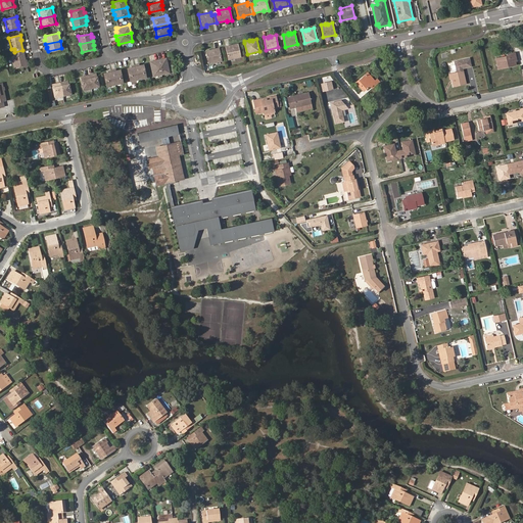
[(230,46),(226,47),(228,59),(240,56),(238,44),(233,45),(233,46),(230,47),(230,46)]
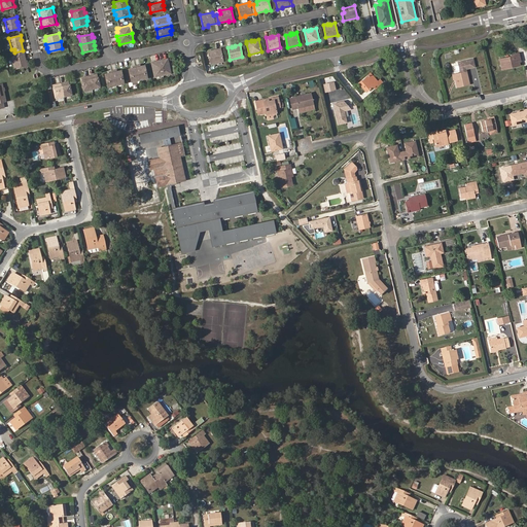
[(223,62),(220,48),(216,49),(216,50),(213,51),(213,50),(208,51),(211,64),(223,62)]
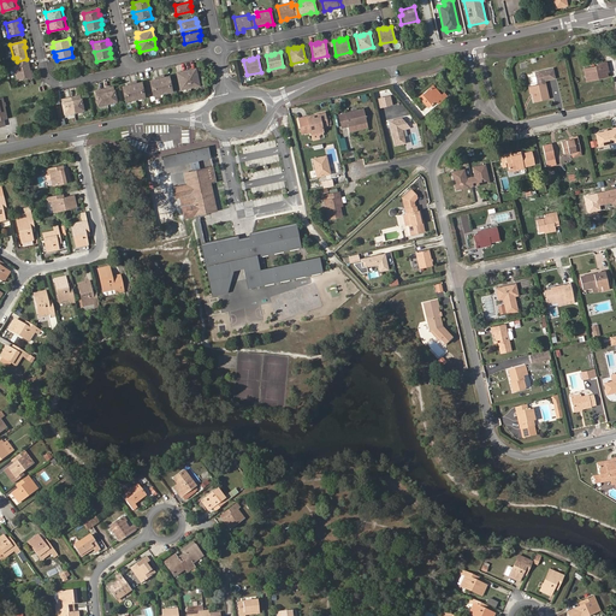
[(27,59),(17,61),(18,65),(15,66),(18,81),(33,77),(31,71),(30,71),(27,59)]
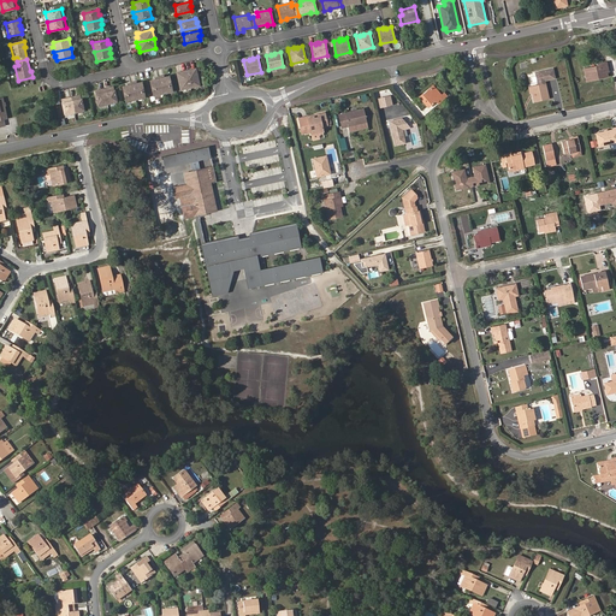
[(608,76),(606,72),(609,72),(606,61),(597,64),(597,65),(584,69),(586,78),(597,76),(597,80),(608,76)]
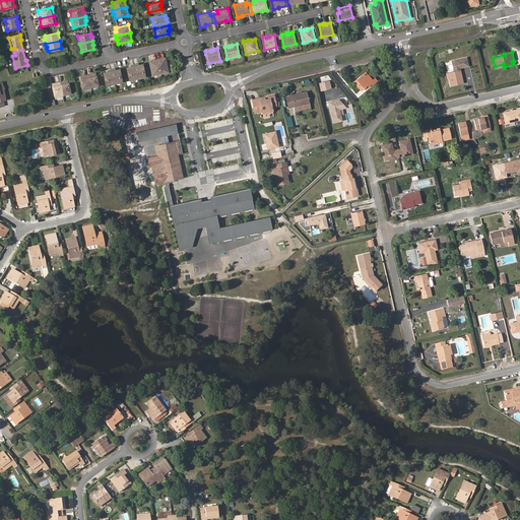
[(166,58),(157,60),(160,74),(169,72),(166,58)]
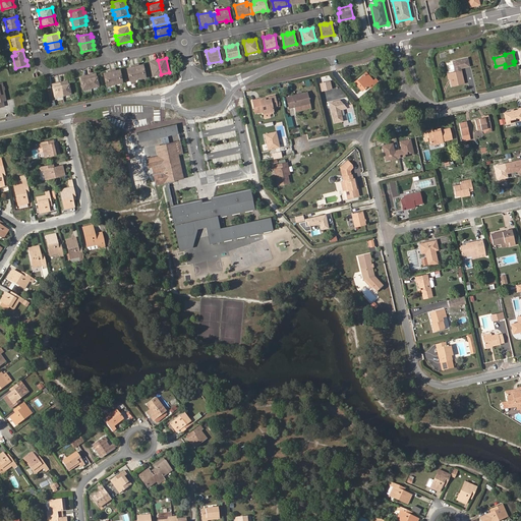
[(464,83),(461,68),(469,66),(468,58),(453,61),(455,72),(450,73),(451,78),(450,78),(452,85),(464,83)]
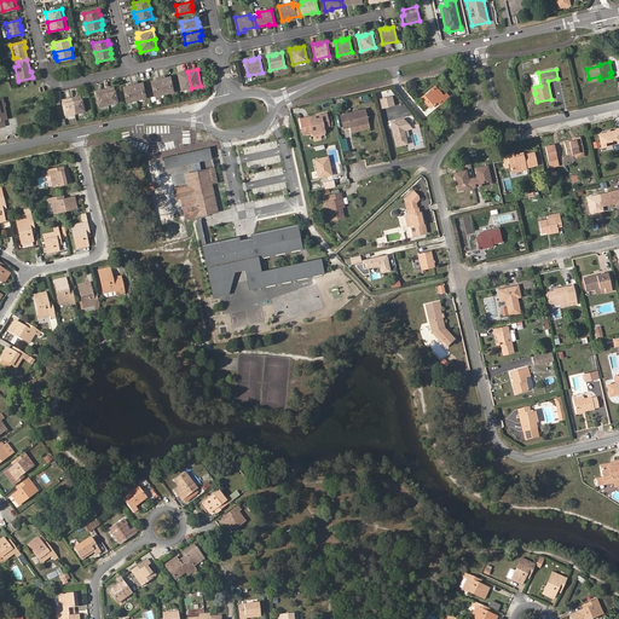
[(187,71),(178,74),(181,90),(191,88),(187,71)]
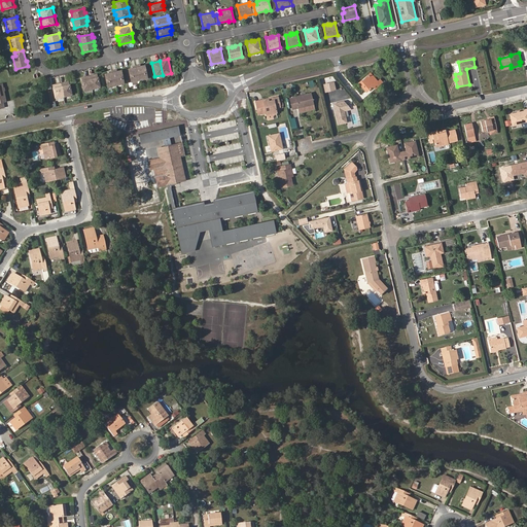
[(147,78),(144,65),(140,66),(140,65),(136,66),(139,79),(147,78)]
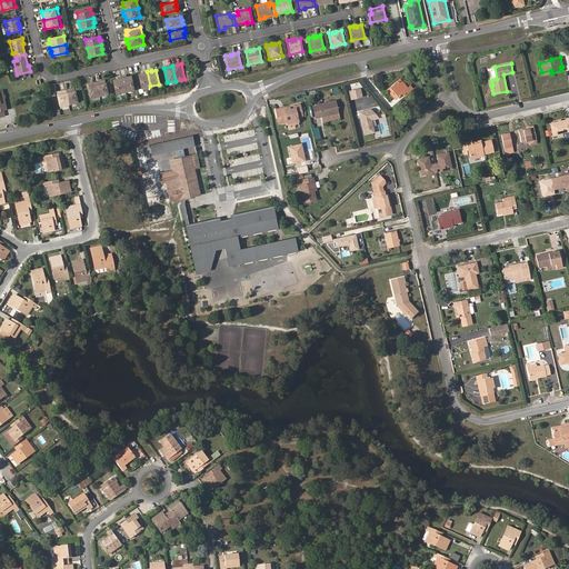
[(150,86),(147,71),(142,72),(142,73),(139,75),(141,88),(150,86)]
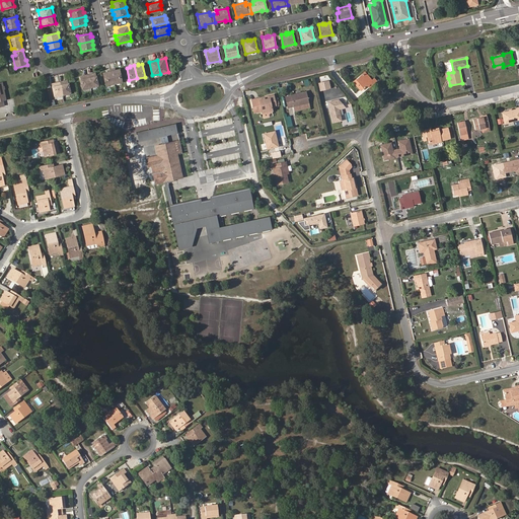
[(115,69),(110,70),(114,83),(122,82),(119,69),(115,70),(115,69)]
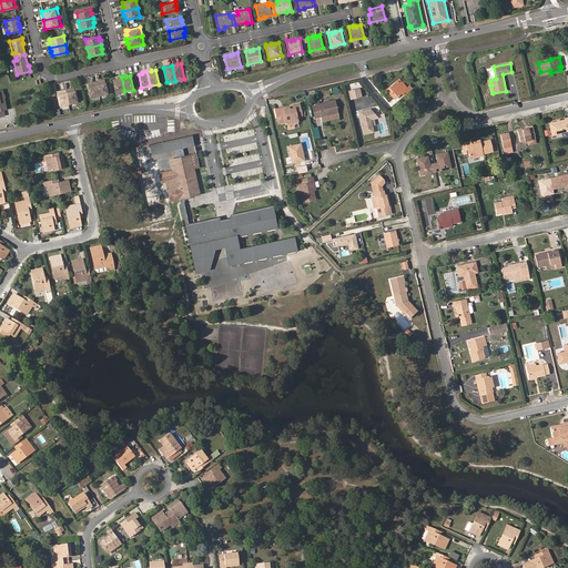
[(124,91),(121,77),(117,78),(118,79),(113,80),(115,93),(124,91)]
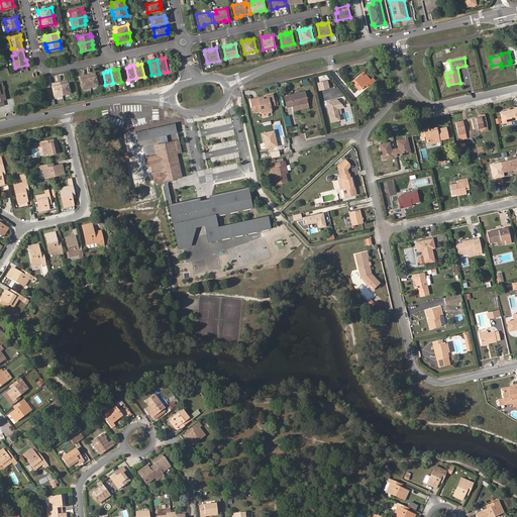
[(376,81),(373,78),(370,80),(364,72),(354,79),(356,82),(354,84),(359,90),(366,85),(368,87),(376,81)]
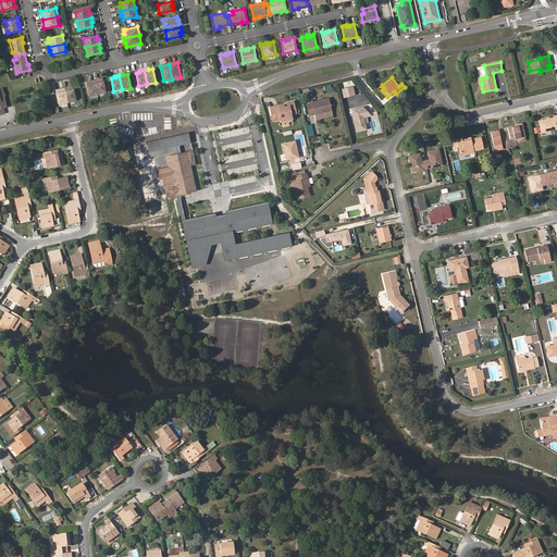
[(102,78),(94,81),(97,94),(106,93),(102,78)]
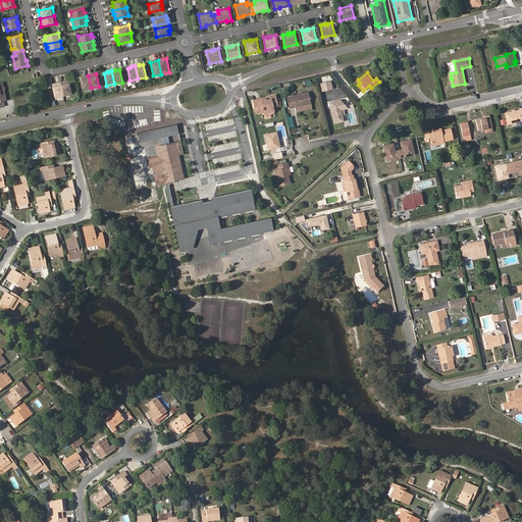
[(91,88),(88,75),(81,77),(83,90),(91,88)]
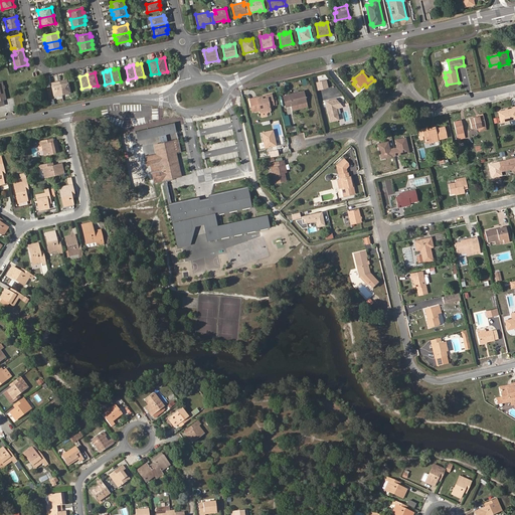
[(326,79),(315,82),(317,91),(328,88),(326,79)]
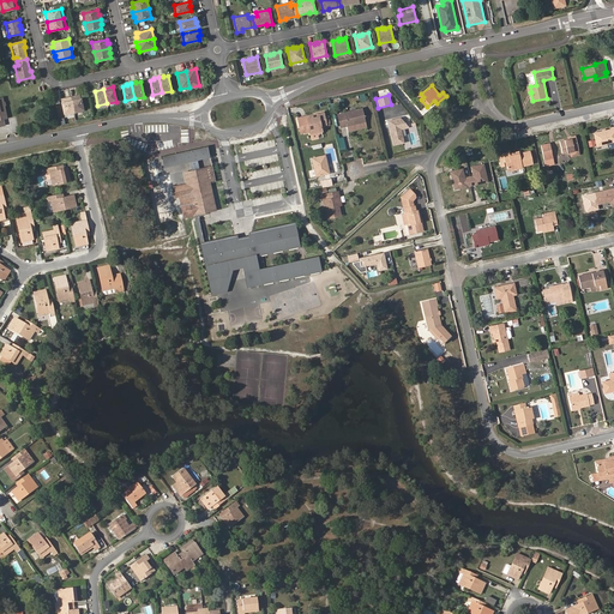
[(80,96),(71,97),(74,113),(83,110),(80,96)]
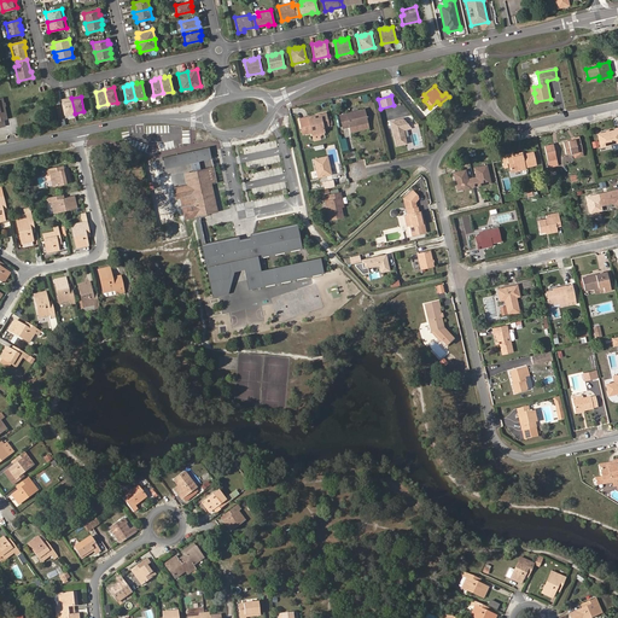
[(71,98),(62,100),(65,115),(75,114),(71,98)]
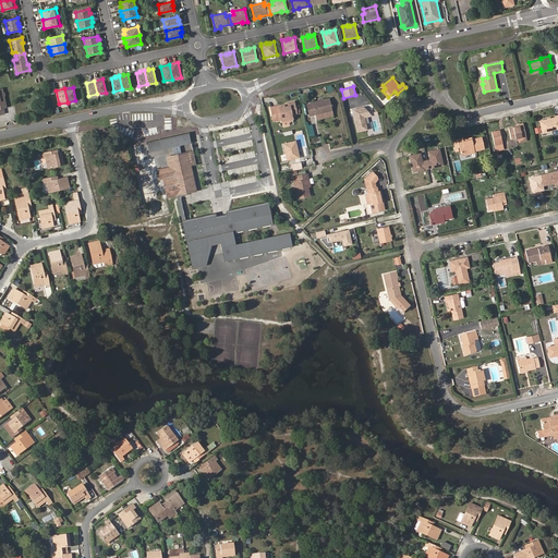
[(331,110),(329,99),(306,104),(310,116),(315,113),(331,110)]
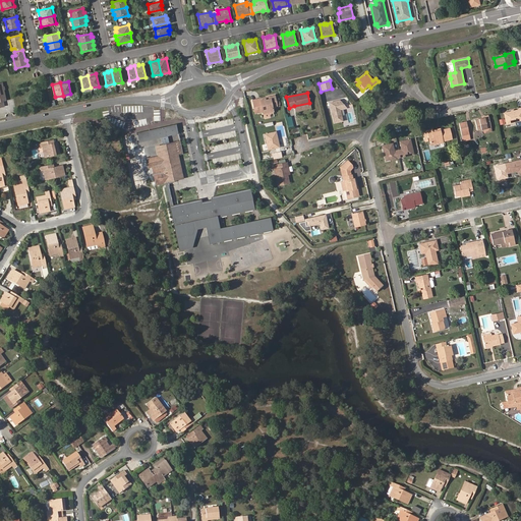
[(276,99),(275,95),(268,97),(268,99),(266,100),(266,99),(259,100),(259,99),(252,100),(254,109),(257,108),(258,112),(263,112),(263,113),(273,111),(273,107),(277,106),(277,104),(276,99)]
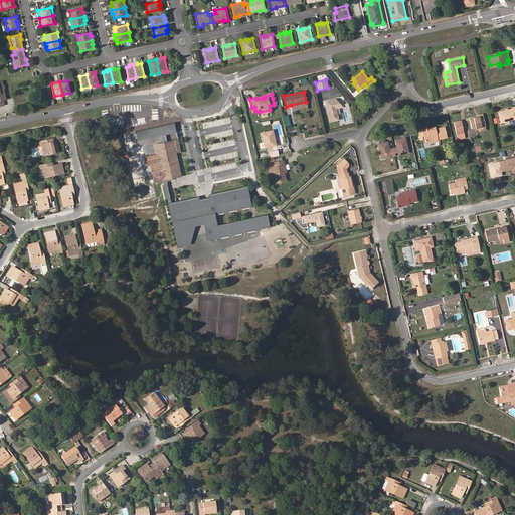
[(344,107),(336,99),(325,101),(330,123),(339,120),(339,119),(338,114),(337,109),(344,107)]
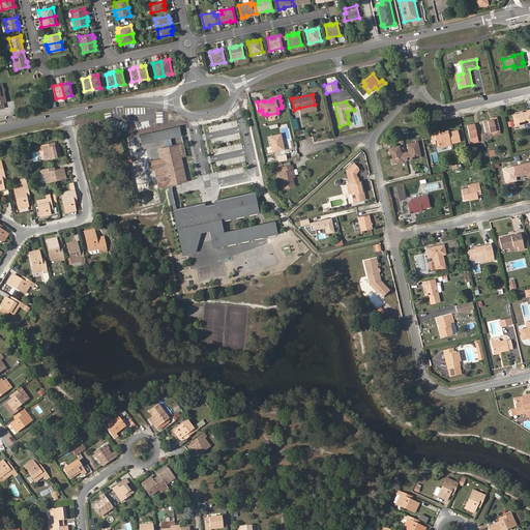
[(316,110),(315,105),(299,108),(301,113),(316,110)]
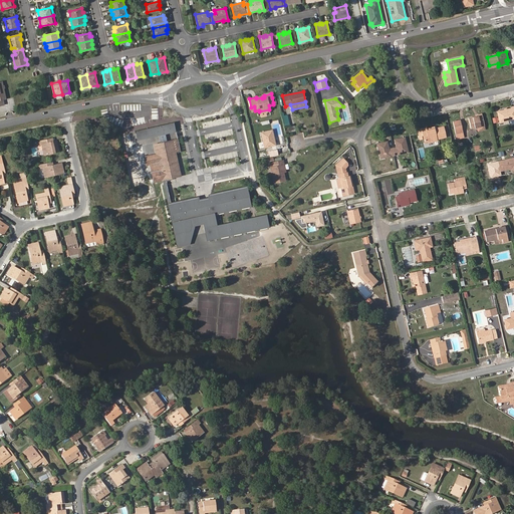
[(513,118),(513,107),(497,111),(500,122),(513,118)]
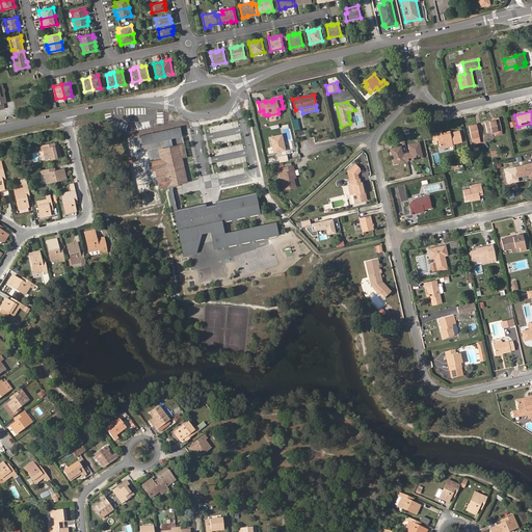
[(502,130),(499,117),(491,118),(491,121),(485,123),(487,133),(494,132),(502,130)]
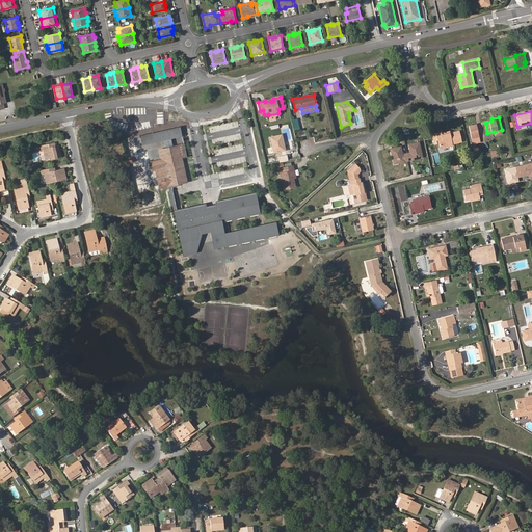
[(479,134),(477,124),(469,126),(471,136),(479,134)]
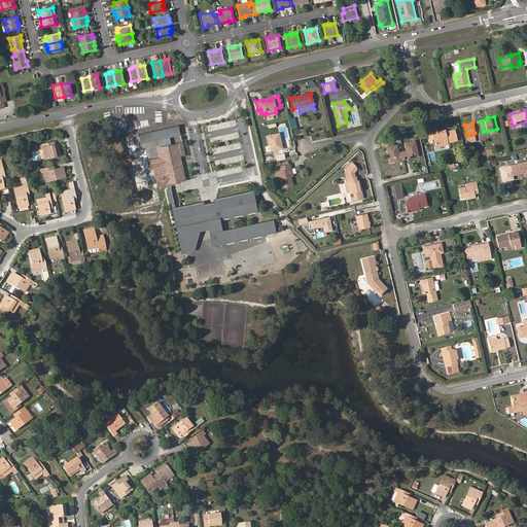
[(180,135),(178,126),(139,134),(141,143),(163,139),(164,146),(171,145),(169,137),(180,135)]
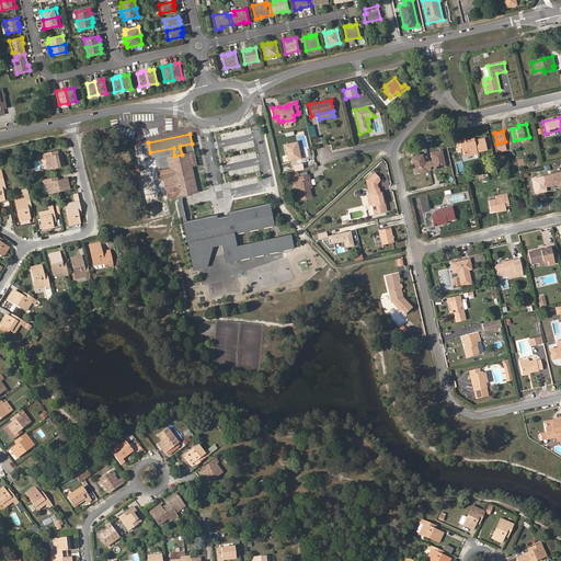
[(487,149),(484,138),(473,140),(466,142),(465,140),(465,139),(460,140),(461,147),(464,156),(477,152),(477,151),(487,149)]
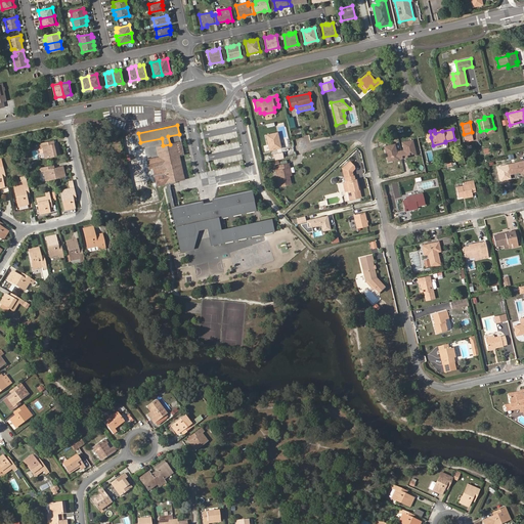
[(416,155),(412,140),(402,142),(404,150),(400,151),(402,159),(416,155)]
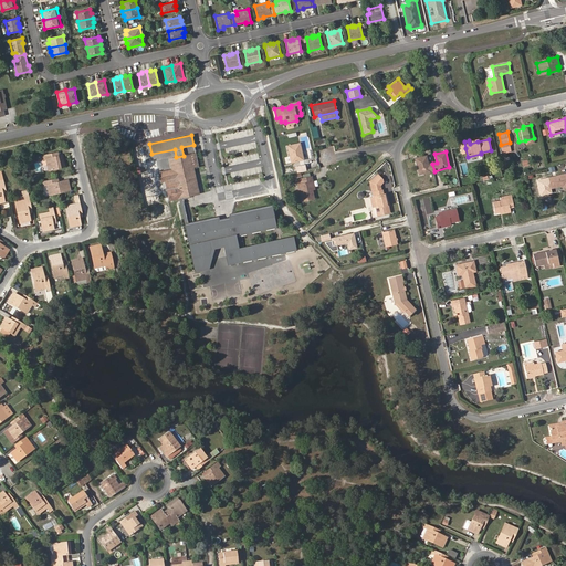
[(65,167),(62,154),(59,155),(52,156),(52,153),(42,155),(42,159),(46,158),(49,170),(65,167)]
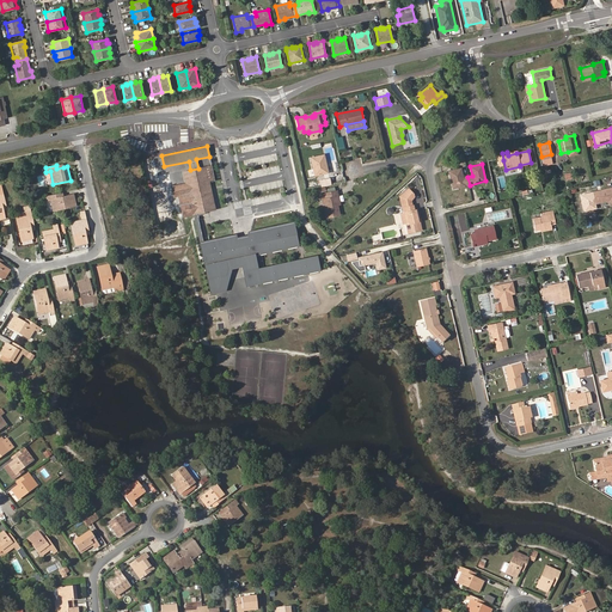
[(215,209),(209,182),(213,181),(209,165),(199,169),(190,170),(183,171),(185,183),(188,194),(178,196),(183,216),(215,209)]
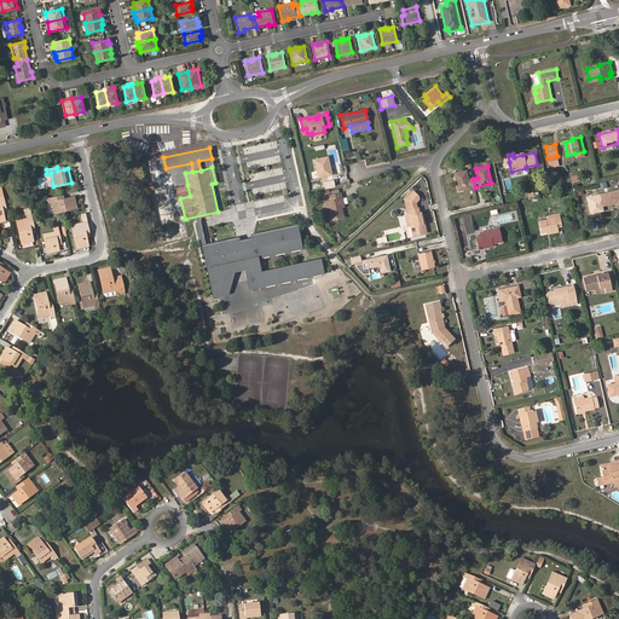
[(475,187),(473,179),(468,179),(467,171),(455,173),(458,191),(475,187)]
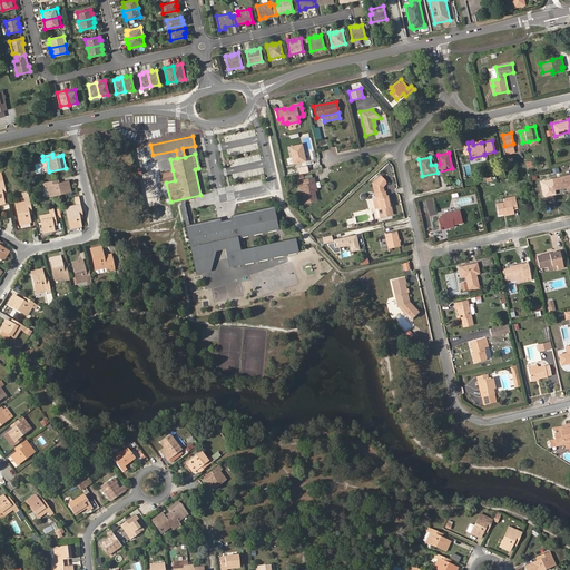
[(175,180),(173,170),(159,174),(161,183),(166,183),(175,180)]
